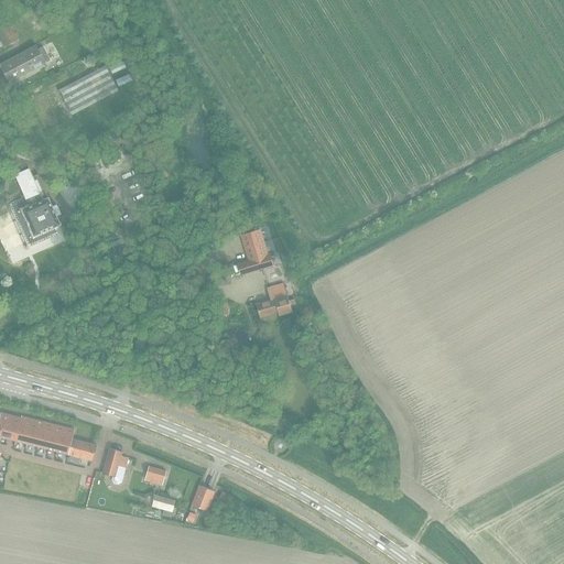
[(0,39),(3,46),(15,40),(3,17),(0,18),(0,39)]
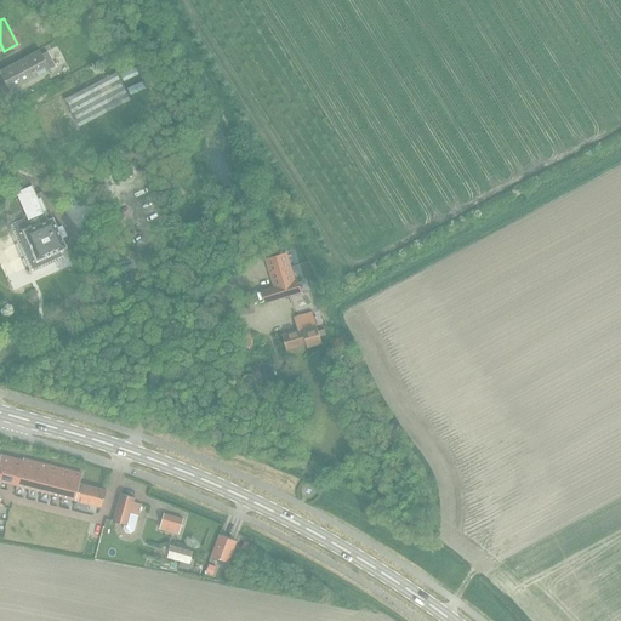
[(49,69),(55,66),(46,51),(41,53),(39,50),(0,69),(0,73),(10,90),(50,69),(49,69)]
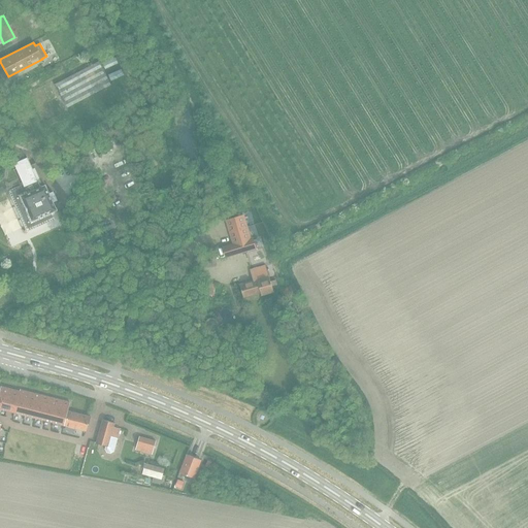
[(56,84),(68,107),(111,85),(99,61),(56,84)]
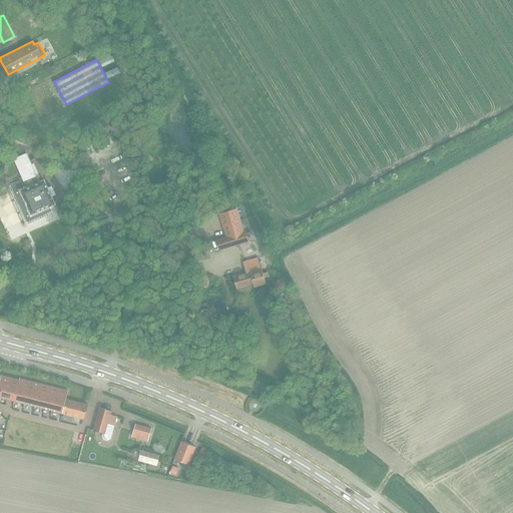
[(26,153),(16,157),(25,177),(8,185),(26,224),(52,212),(49,205),(53,203),(53,204),(54,203),(54,201),(53,201),(50,195),(54,193),(51,186),(47,187),(44,181),(34,158),(29,160),(26,153)]
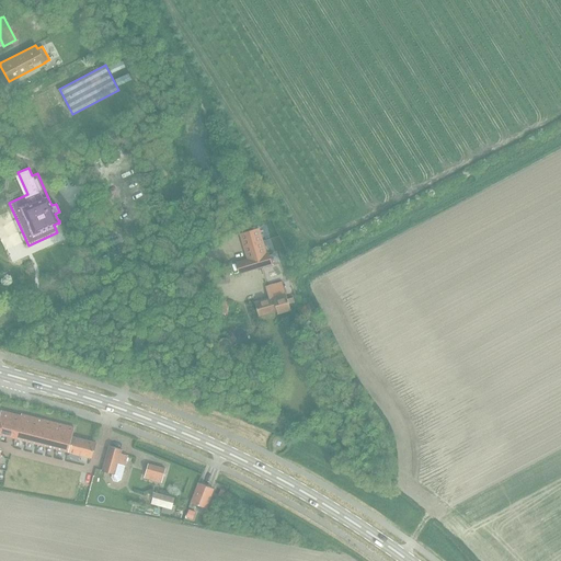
[(248,230),(233,238),(245,262),(235,267),(240,276),(267,262),(263,253),(261,254),(248,230)]
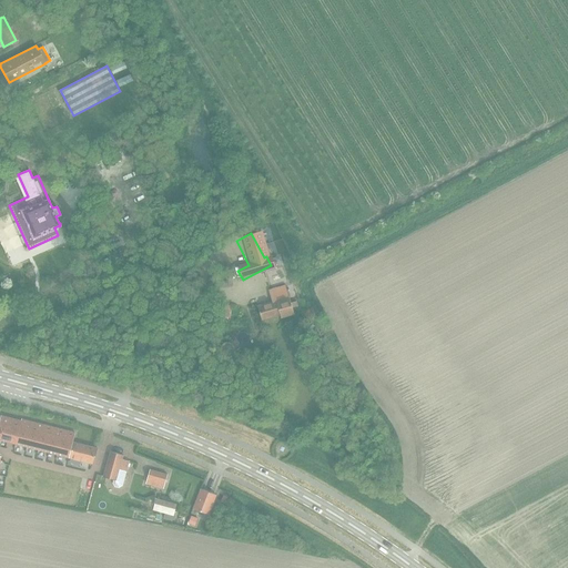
[(292,307),(296,305),(295,298),(290,300),(285,284),(269,288),(272,301),(259,305),(263,321),(280,316),(280,317),(294,314),(292,307)]
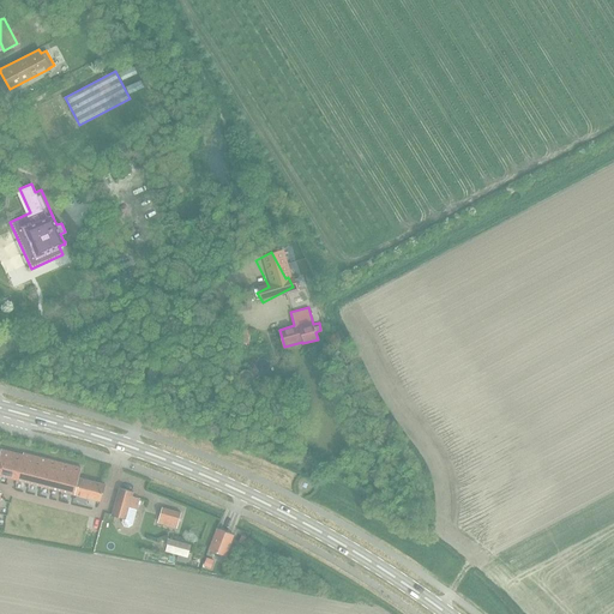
[(0,475),(100,501),(104,483),(78,477),(80,468),(23,453),(23,455),(1,449),(0,451),(0,475)]
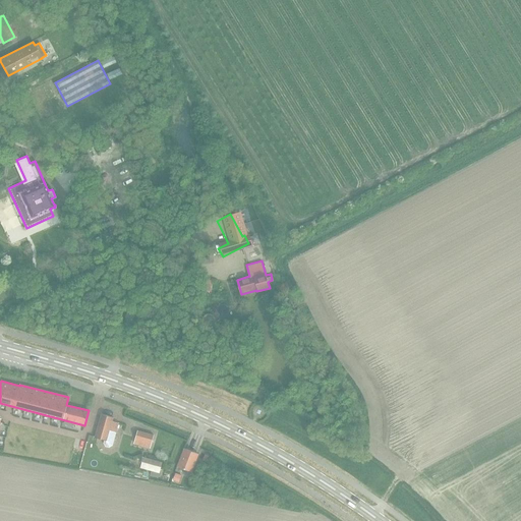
[(103,414),(97,437),(104,439),(103,443),(105,446),(109,447),(112,445),(118,423),(112,421),(113,417),(103,414)]
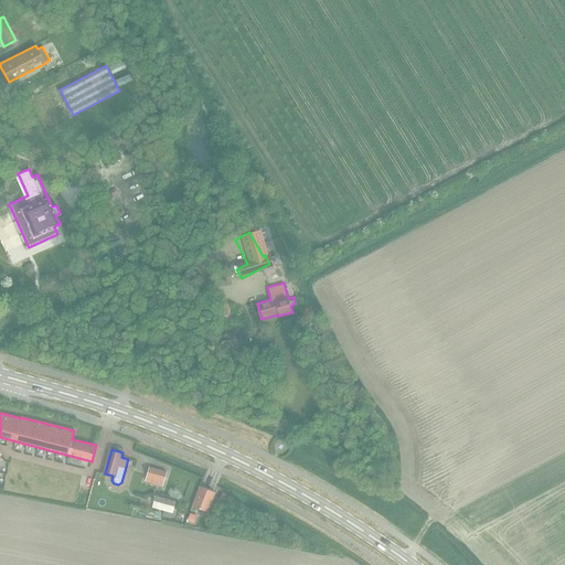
[(149,467),(146,477),(157,479),(156,483),(162,486),(166,471),(149,467)]
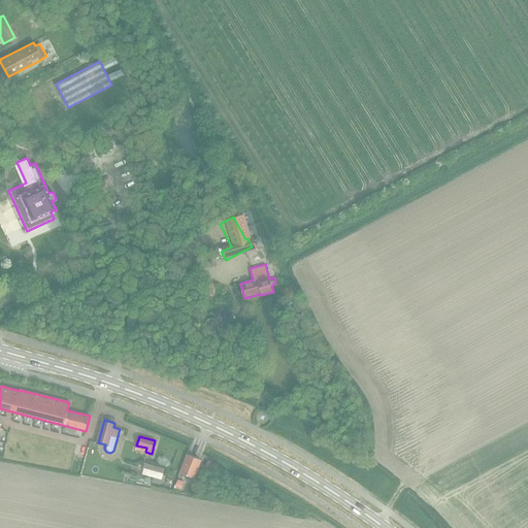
[(187,454),(179,472),(193,479),(200,460),(187,454)]
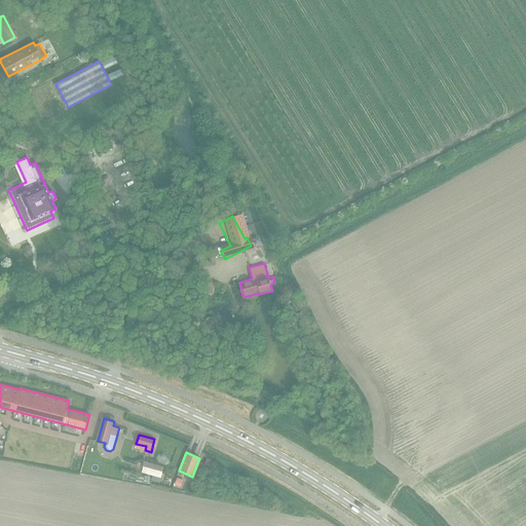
[(183,480),(177,478),(175,484),(180,486),(183,480)]
